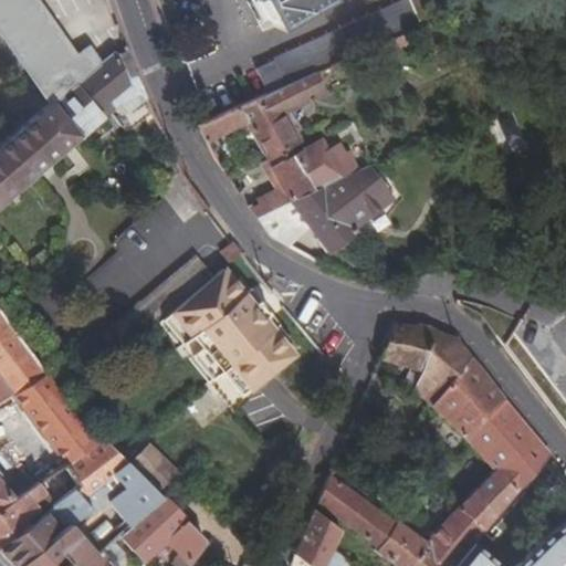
[(74,55),(35,0),(0,0),(0,32),(48,101),(101,64),(87,45),(74,55)]
